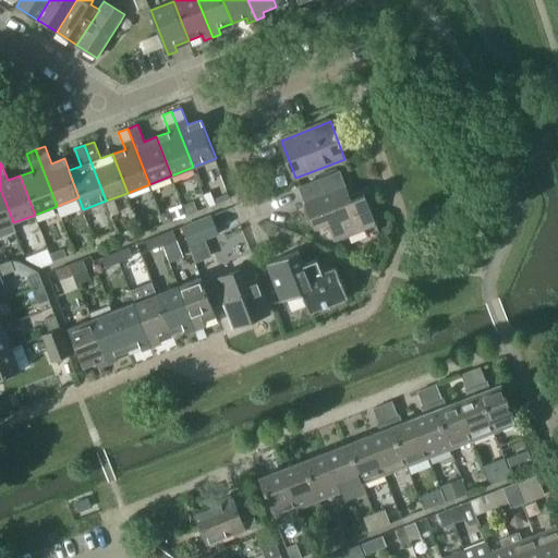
[(352,201),(340,171),(299,186),(315,228),(328,223),(336,241),(377,225),(365,195),(352,201)]
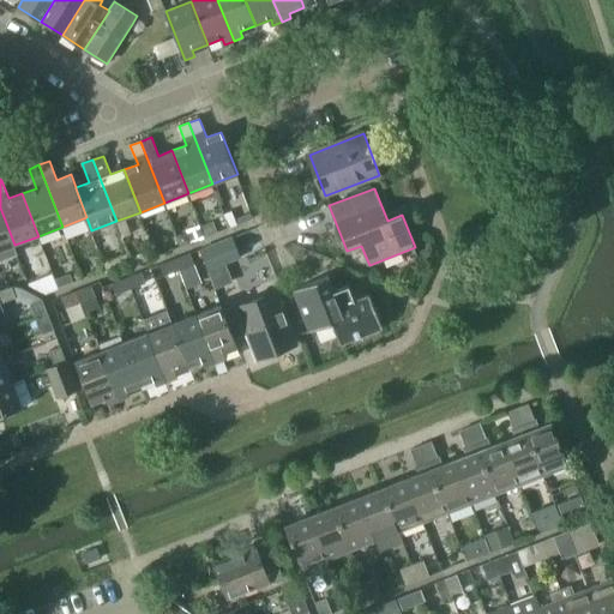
[(0,262),(18,256),(14,245),(0,208),(0,262)]
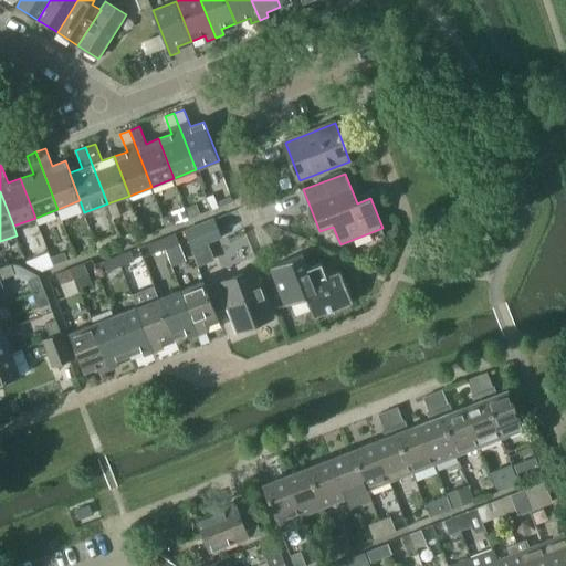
[(208,201),(211,210),(219,208),(215,196),(207,198),(208,201)]
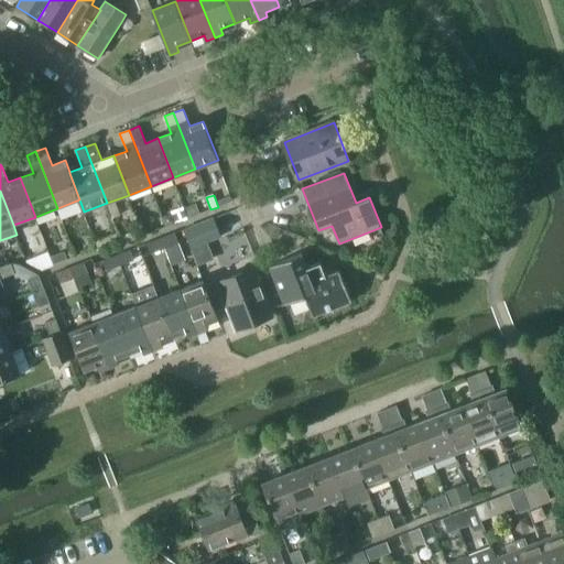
[(198,204),(202,214),(210,209),(207,201),(198,204)]
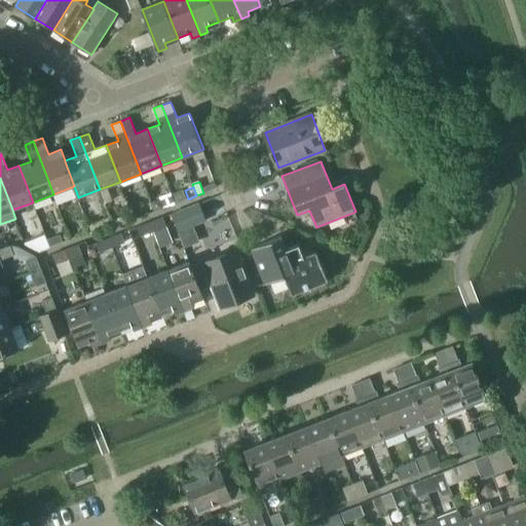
[(155,212),(163,209),(160,199),(152,202),(155,212)]
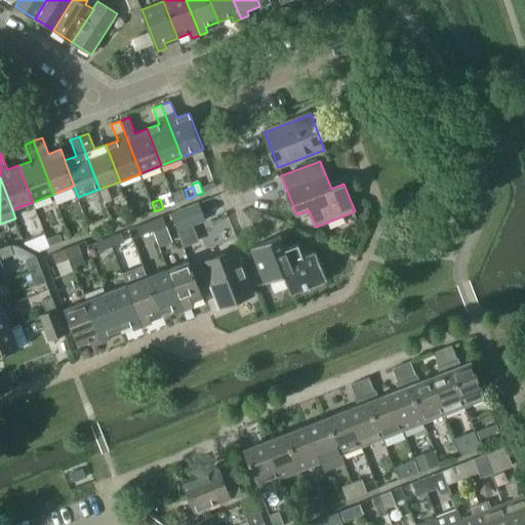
[(149,223),(153,232),(167,227),(163,216),(149,223)]
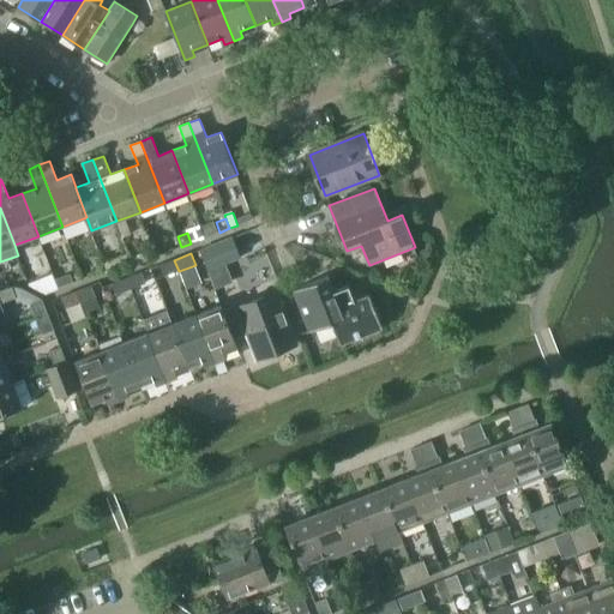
[(166,276),(179,271),(174,260),(161,265),(166,276)]
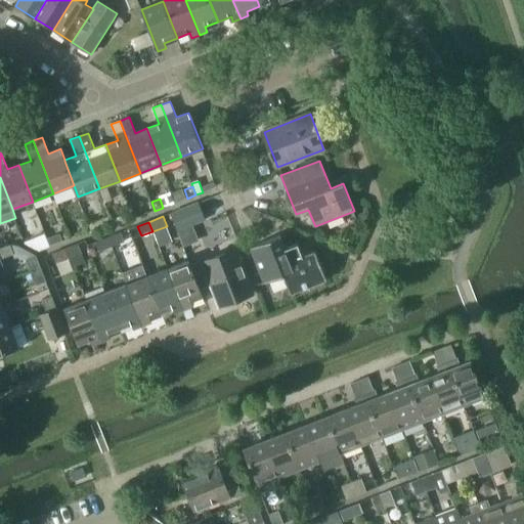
[(108,237),(113,247),(125,242),(122,232),(108,237)]
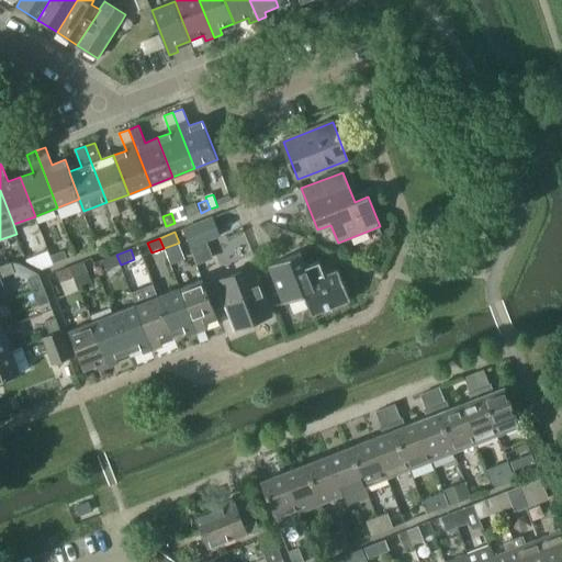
[(60,261),(58,254),(51,256),(54,265),(60,261)]
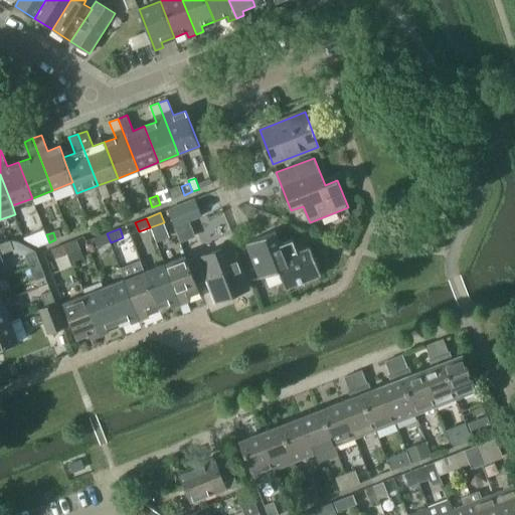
[(280,244),(276,232),(246,243),(260,279),(280,272),(286,290),(321,276),(310,246),(297,251),(293,240),(280,244)]
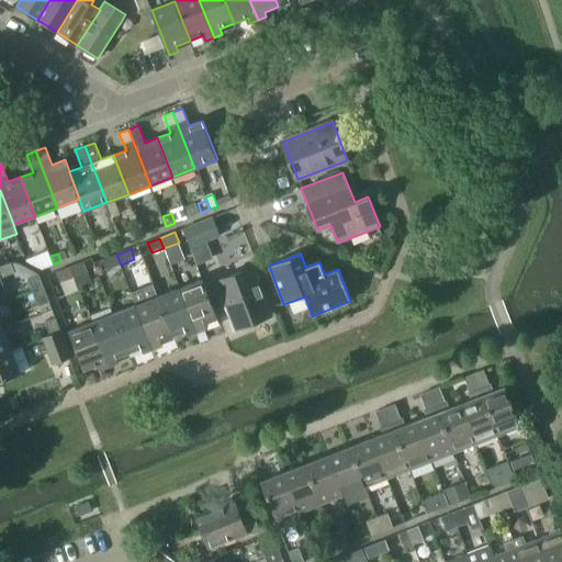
[(108,270),(121,265),(116,255),(103,260),(108,270)]
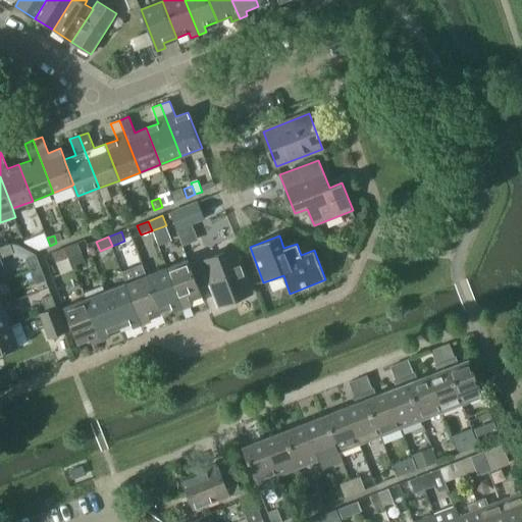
[(65,248),(69,257),(82,252),(79,243),(65,248)]
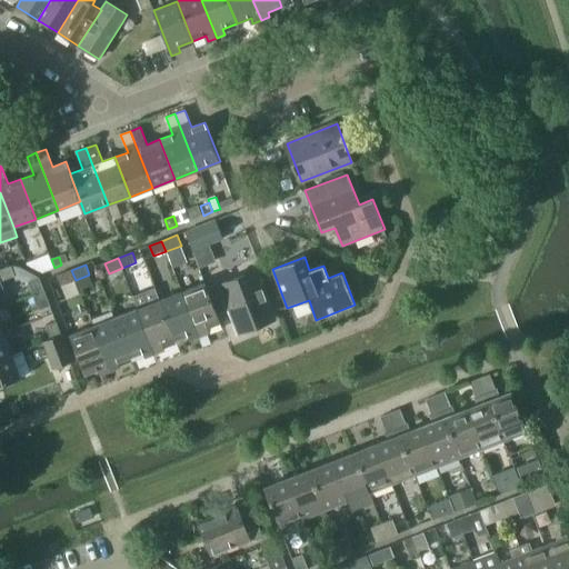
[(12,266),(0,270),(0,277),(2,282),(15,277),(16,277),(12,266)]
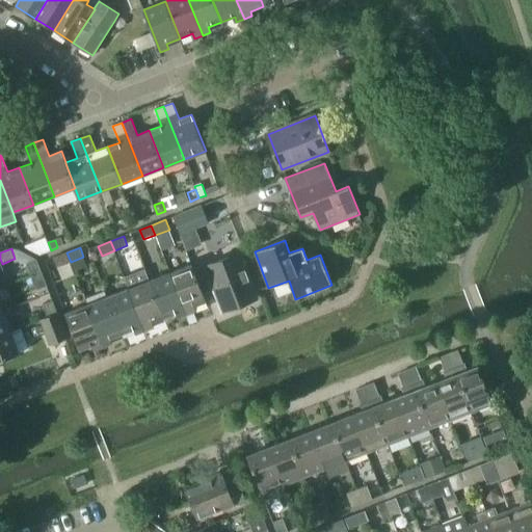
[(58,267),(71,262),(67,253),(54,258),(58,267)]
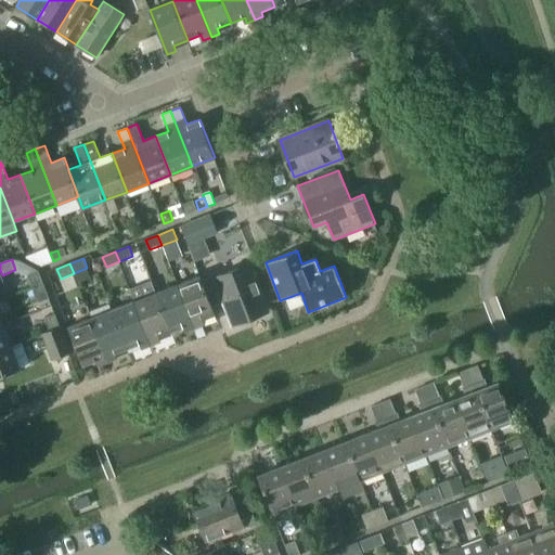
[(234,325),(269,311),(250,265),(216,278),(234,325)]
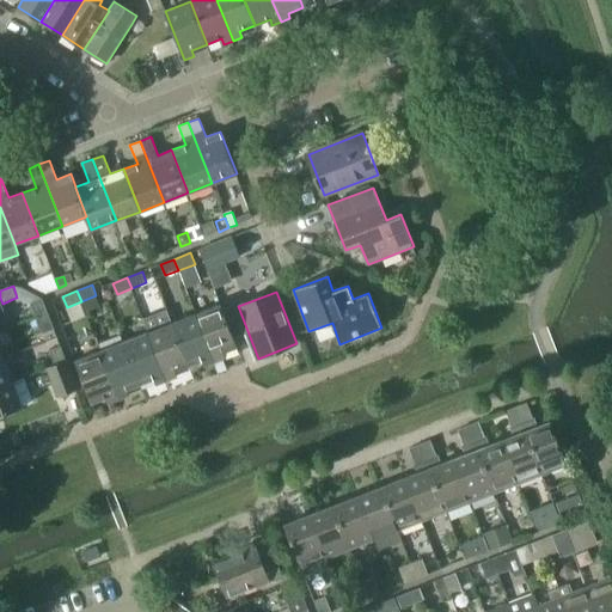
[(43,299),(32,303),(32,305),(37,317),(48,313),(43,299)]
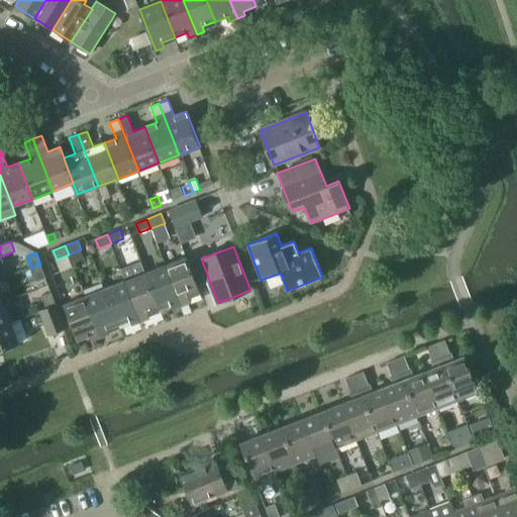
[(167,266),(182,306),(190,303),(188,298),(201,293),(187,257),(167,266)]
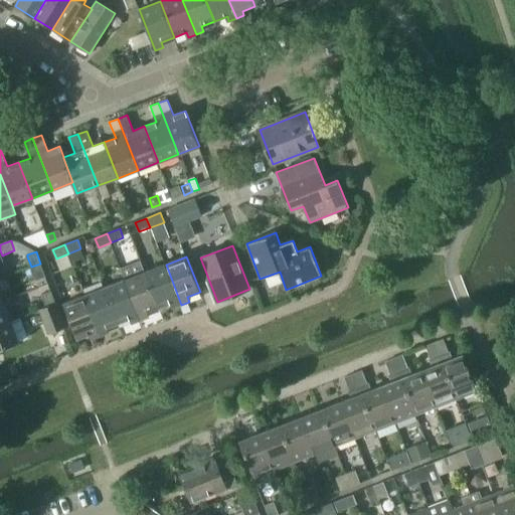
[(40,264),(31,267),(36,280),(45,277),(40,264)]
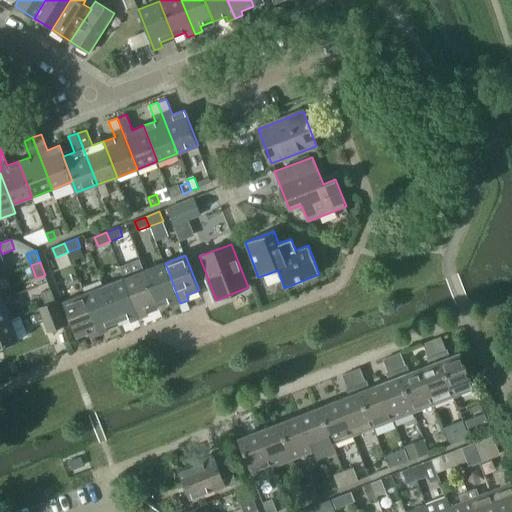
[(173,306),(180,303),(165,263),(144,270),(158,306),(171,301),(173,306)]
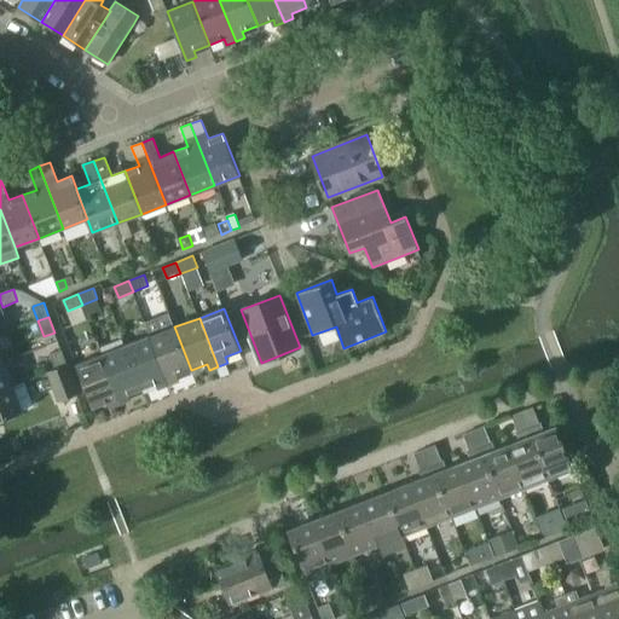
[(177,376),(191,370),(174,327),(150,336),(169,386),(178,382),(177,376)]
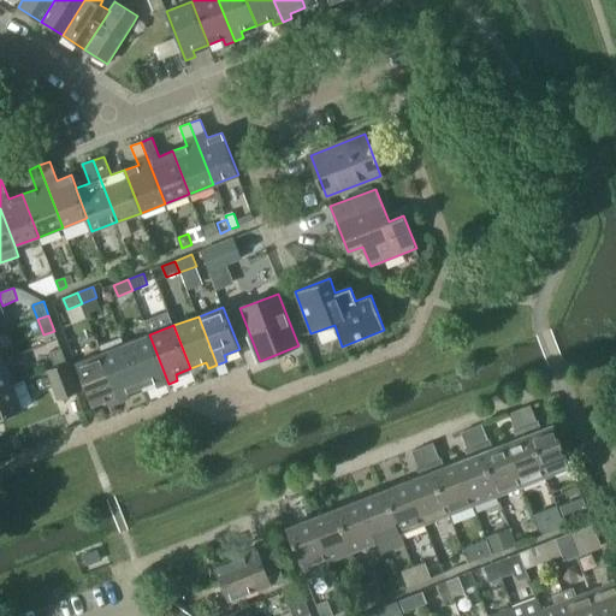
[(159,388),(169,384),(149,335),(125,344),(142,388),(158,381),(159,388)]
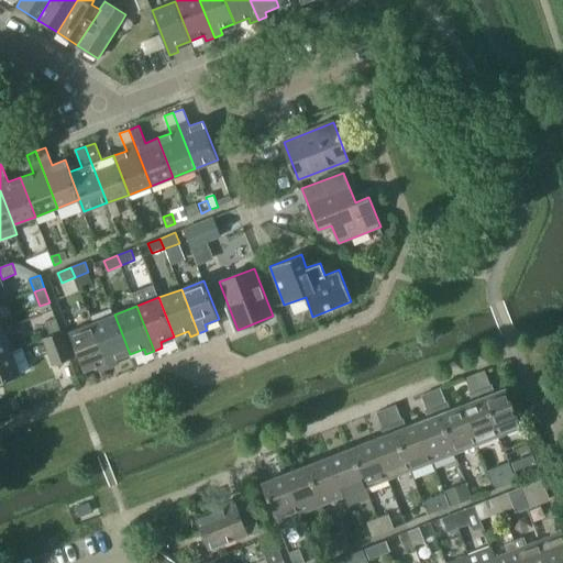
[(114,315),(92,323),(110,367),(118,364),(116,360),(130,354),(114,315)]
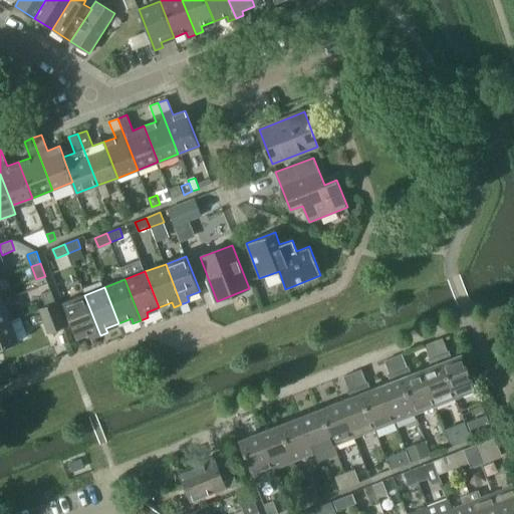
[(47,306),(56,303),(51,291),(42,294),(47,306)]
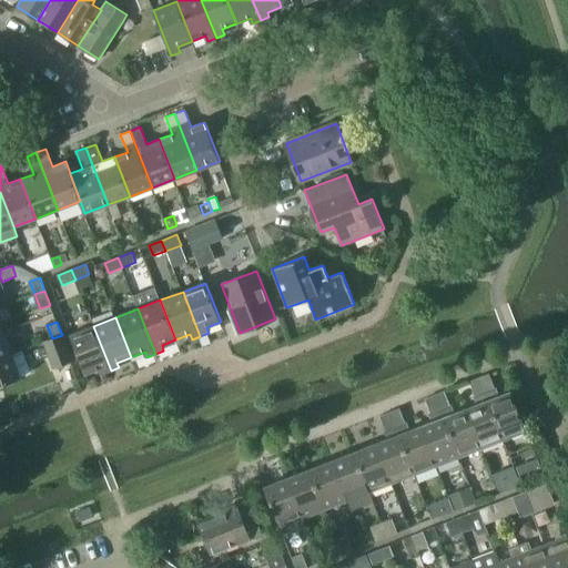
[(102,374),(111,371),(93,326),(71,335),(85,374),(100,368),(102,374)]
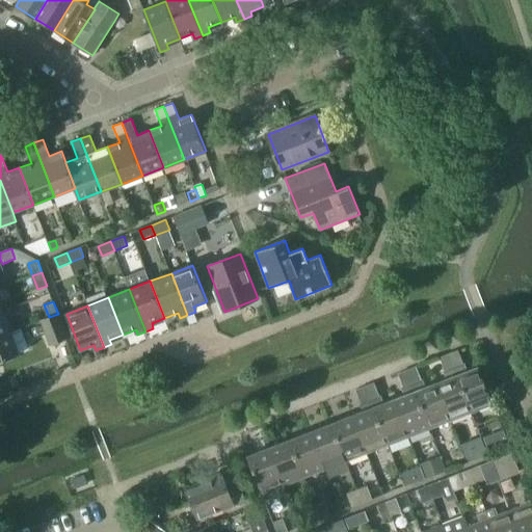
[(3,311),(0,312),(0,336),(11,331),(3,311)]
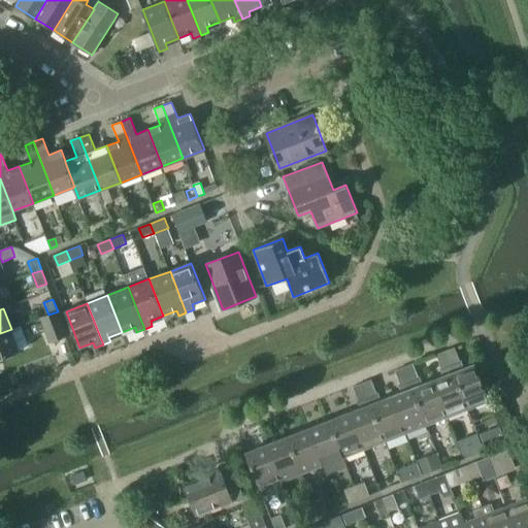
[(58,311),(48,315),(41,318),(51,341),(67,335),(58,311)]
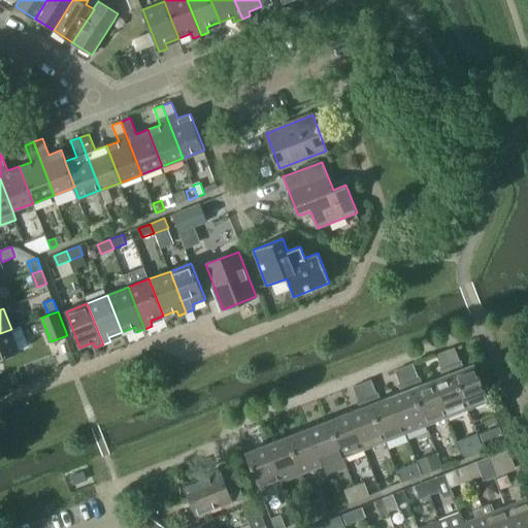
[(11,329),(0,333),(0,358),(20,351),(20,350),(28,345),(21,326),(11,329)]
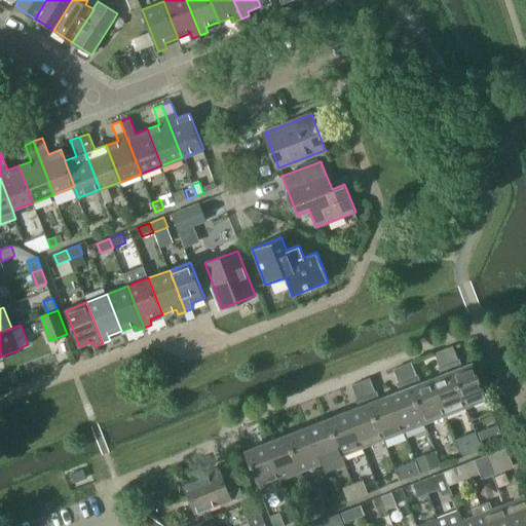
[(453,346),(444,349),(466,407),(488,399),(474,363),(460,368),(453,346)]
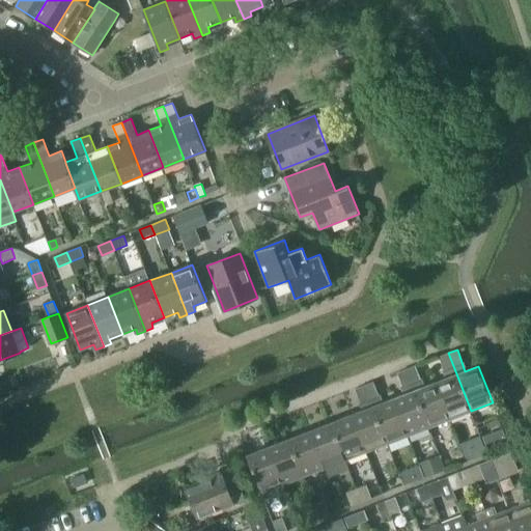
[(446,379),(436,383),(450,419),(471,411),(448,353),(439,357),(446,379)]
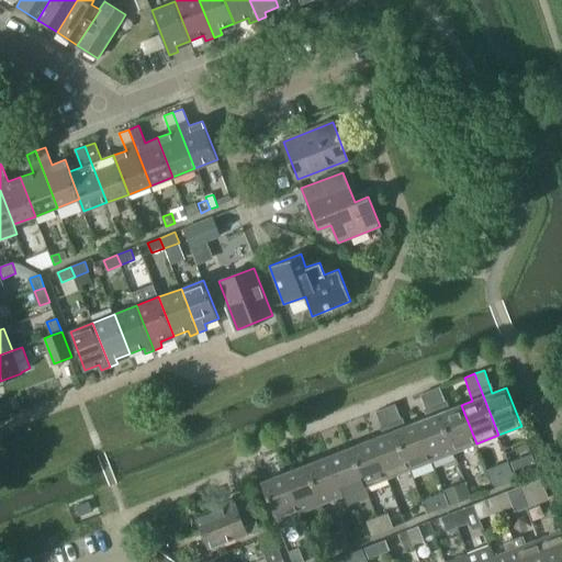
[(439,386),(430,391),(454,452),(476,444),(461,405),(448,409),(439,386)]
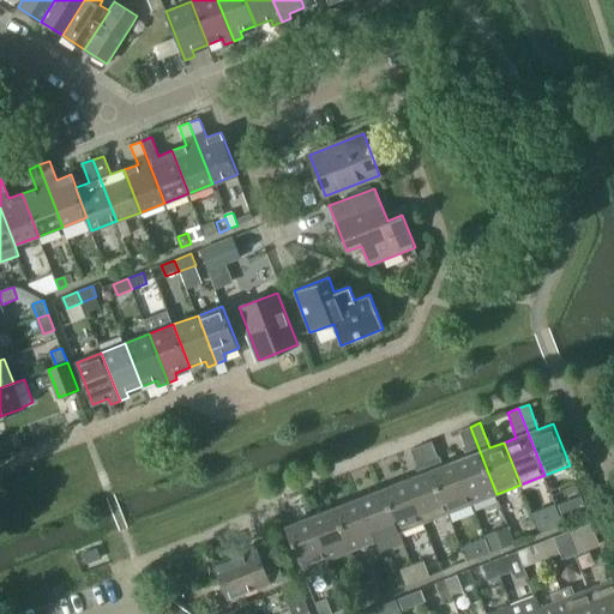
[(468,456),(456,461),(473,504),(497,494),(470,427),(459,431),(468,456)]
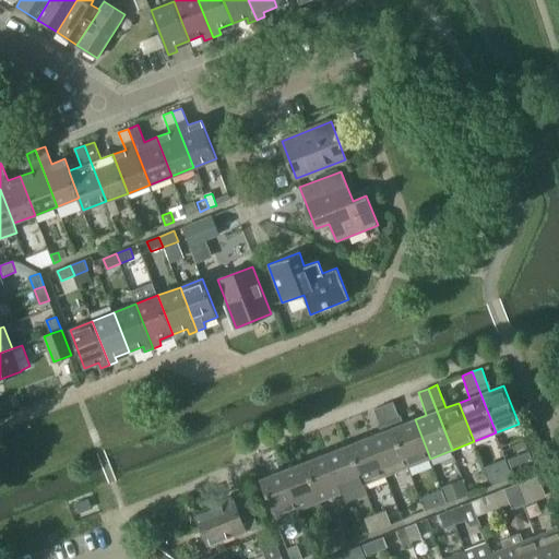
[(0,413),(20,405),(15,394),(0,401),(0,413)]
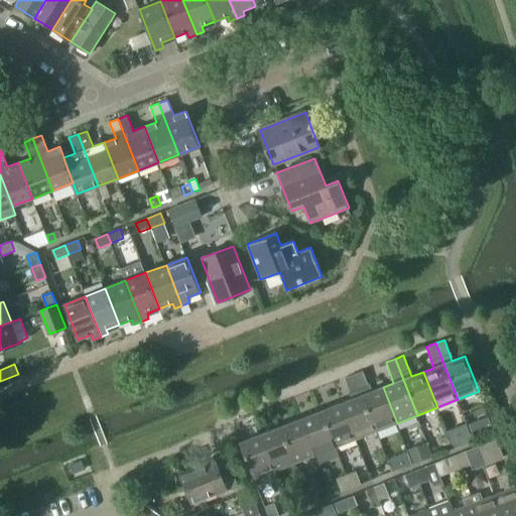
[(363,371),(355,374),(377,431),(397,423),(383,387),(371,392),(363,371)]
